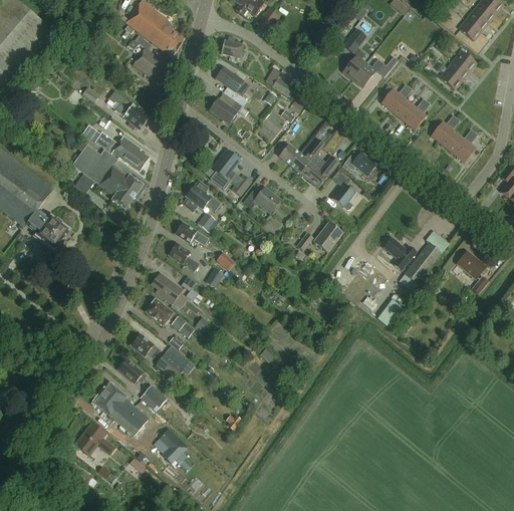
[(0,0),(0,93),(54,30),(19,0),(0,0)]
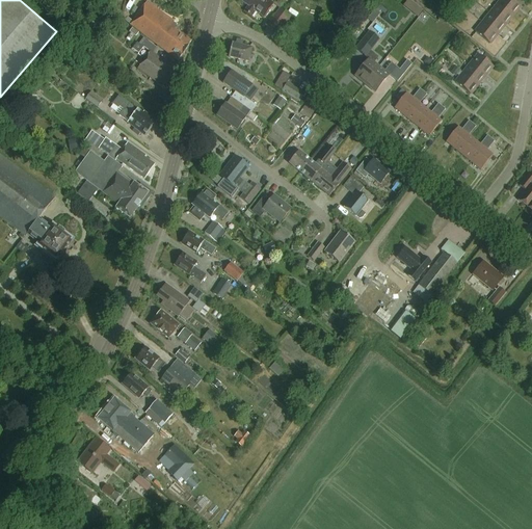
[(145,0),(131,23),(178,59),(190,40),(175,28),(176,22),(148,0),(145,0)]
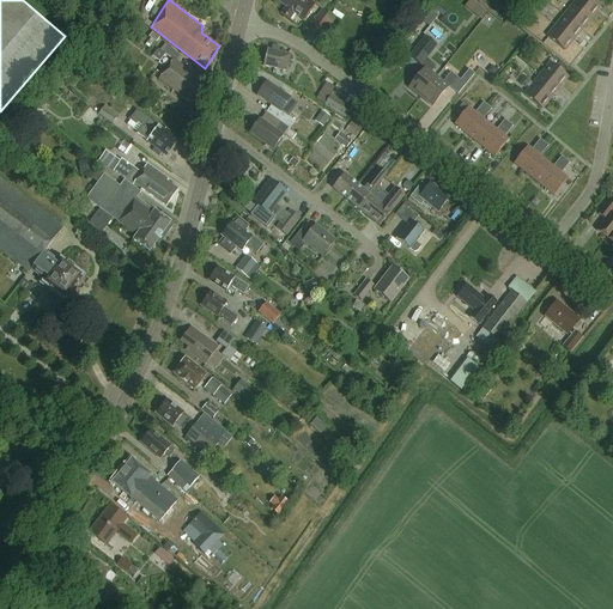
[(302,19),(315,2),(311,0),(278,0),(284,5),(280,12),(289,18),(293,12),(302,19)]
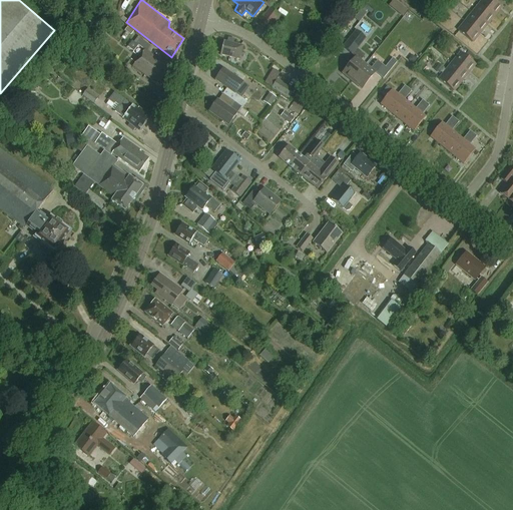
[(408,8),(398,0),(391,0),(389,3),(403,14),(408,8)]
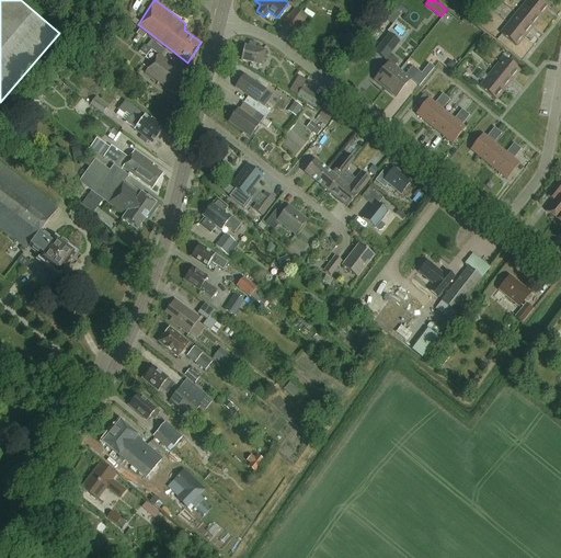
[(526,0),(525,1),(540,14),(548,4),(542,0),(526,0)]
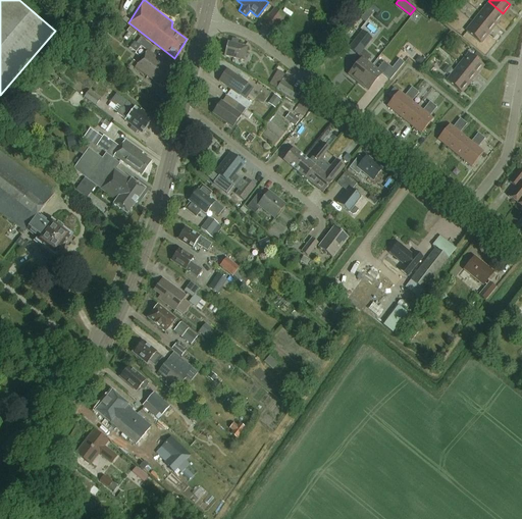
[(488,1),(481,10),(496,22),(503,13),(488,1)]
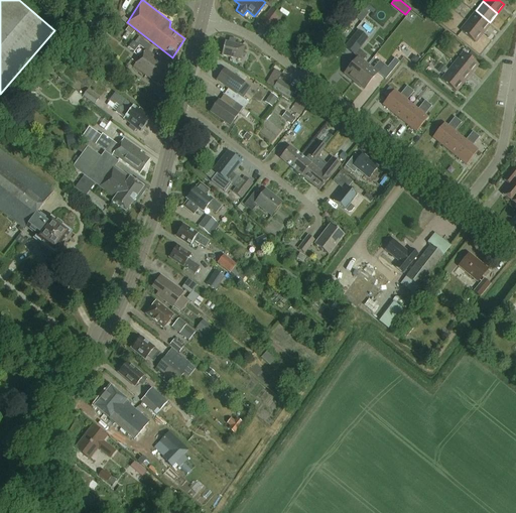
[(271,5),(260,20),(274,32),(282,22),(279,20),(284,14),(271,5)]
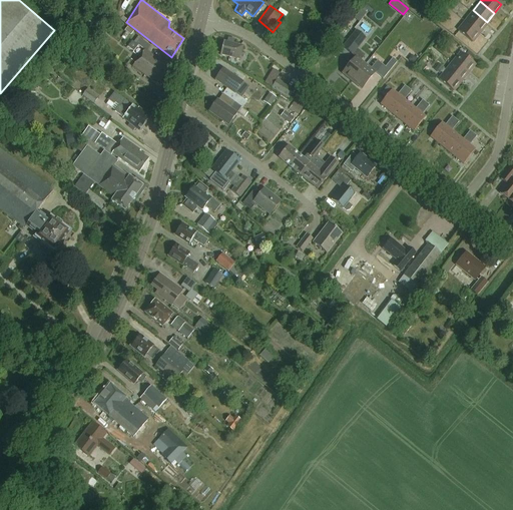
[(473,10),(465,19),(479,31),(487,22),(473,10)]
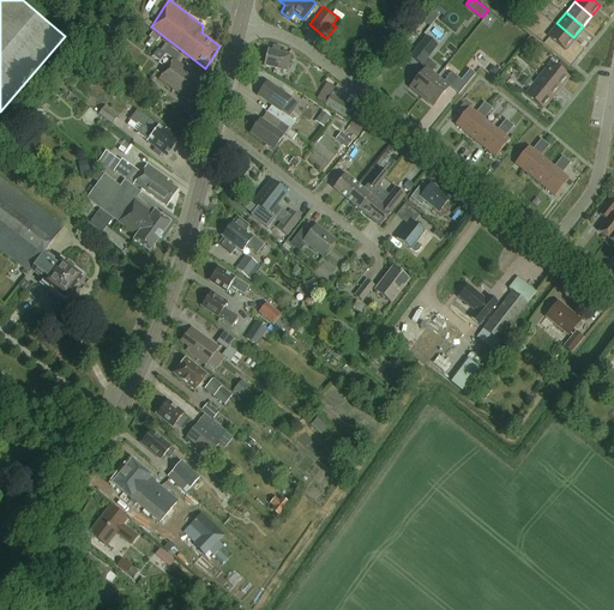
[(557,23),(548,34),(565,48),(573,37),(557,23)]
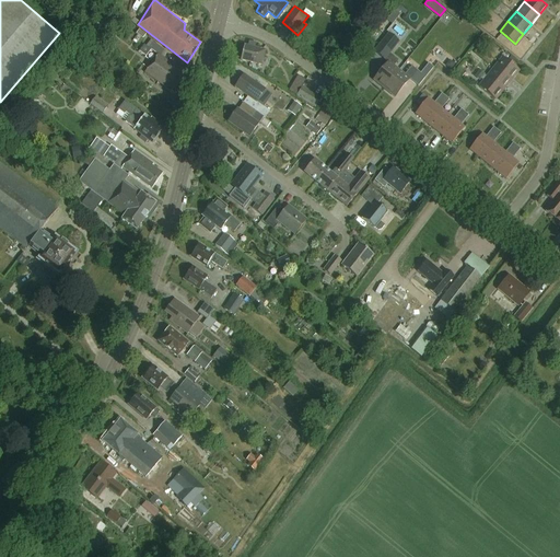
[(388,59),(373,77),(384,85),(398,67),(393,62),(397,58),(389,50),(398,39),(388,31),(374,48),(384,57),(385,56),(388,59)]
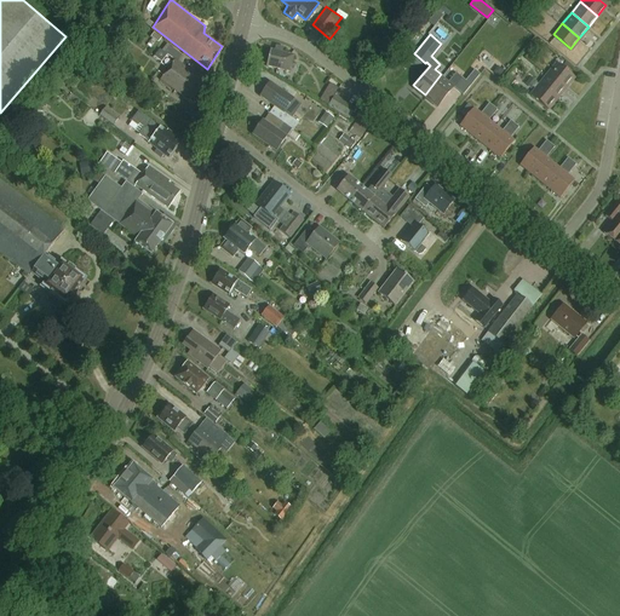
[(174,57),(160,78),(184,95),(183,96),(196,104),(212,82),(199,73),(199,74),(178,59),(183,52),(170,42),(164,50),(174,57)]
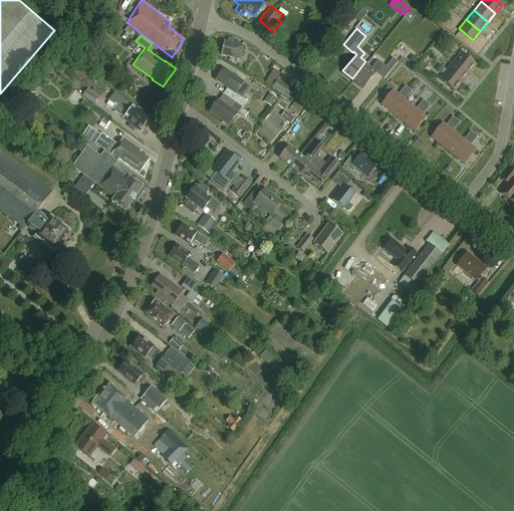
[(240,57),(243,43),(233,41),(234,36),(228,35),(227,39),(224,38),(221,52),(240,57)]
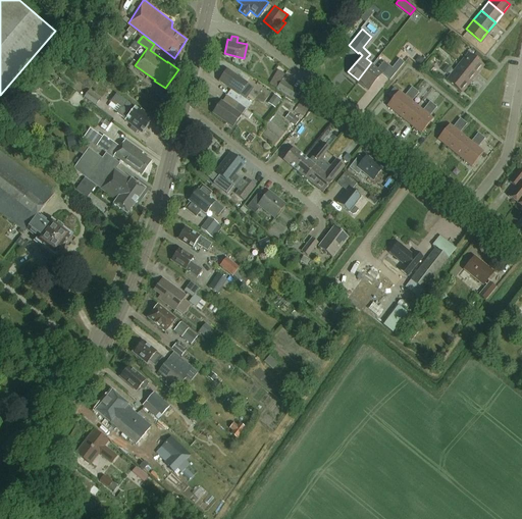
[(445,47),(437,52),(442,58),(450,53),(445,47)]
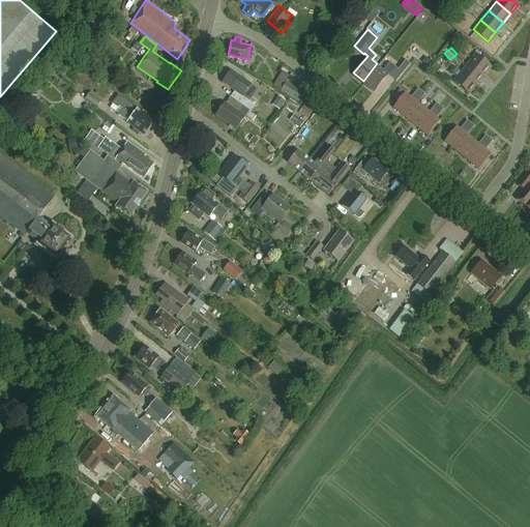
[(476,52),(469,61),(483,72),(491,63),(476,52)]
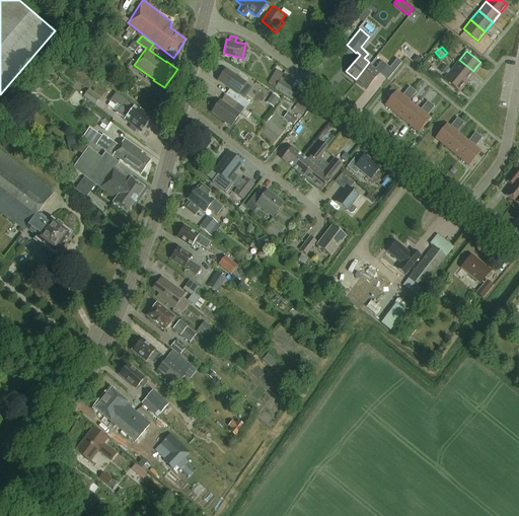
[(402,60),(397,56),(389,66),(394,69),(402,60)]
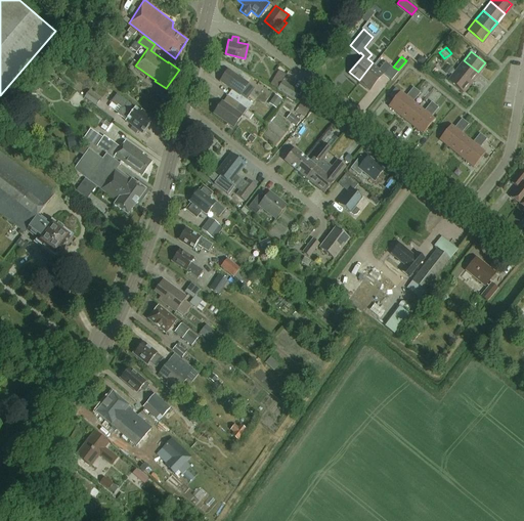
[(433,71),(437,66),(431,60),(427,64),(433,71)]
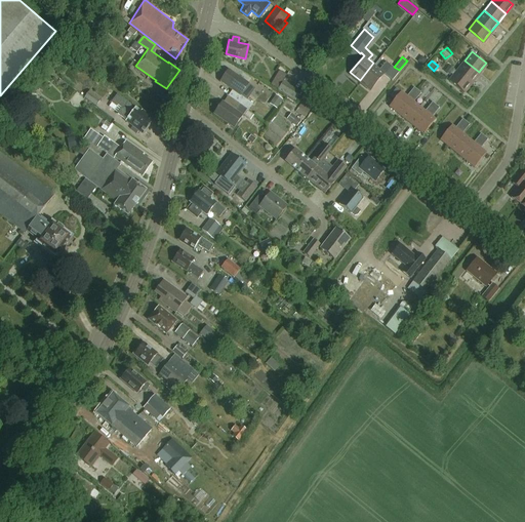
[(465,61),(456,70),(471,81),(479,72),(465,61)]
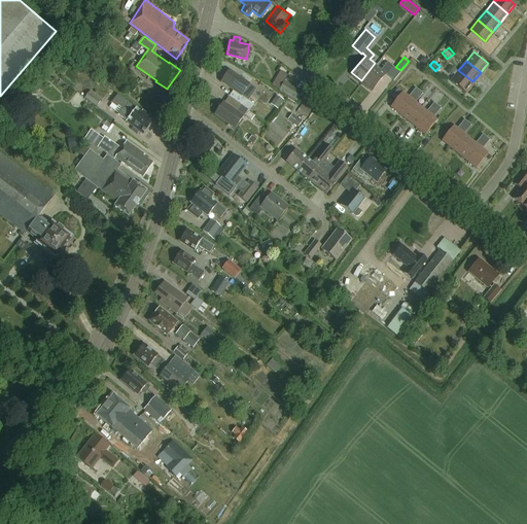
[(375,63),(361,80),(371,89),(389,67),(384,63),(381,68),(375,63)]
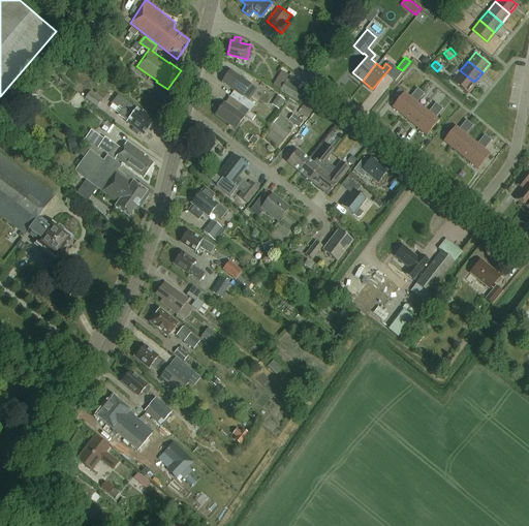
[(229,95),(249,109),(250,110),(256,101),(244,93),(251,82),(230,67),(221,80),(234,89),(229,95)]
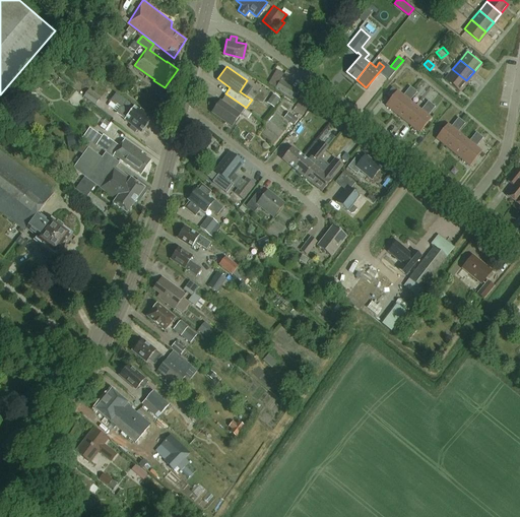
[(452,69),(445,78),(459,89),(466,80),(452,69)]
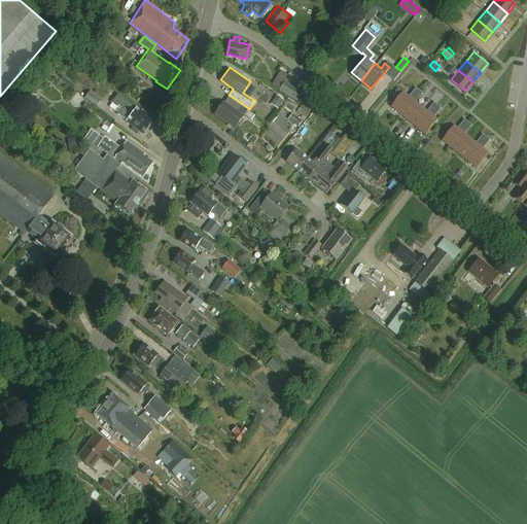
[(302,89),(284,78),(279,88),(295,98),(302,89)]
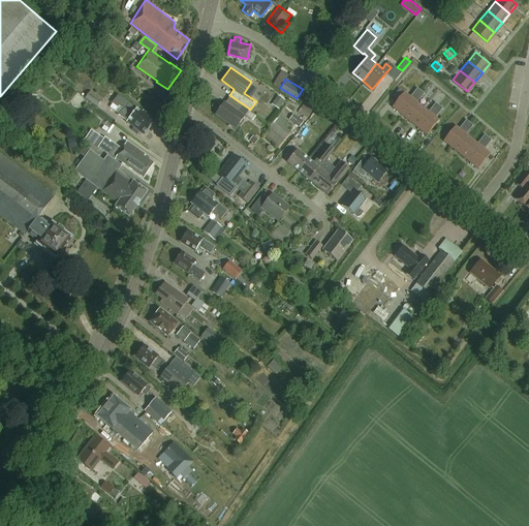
[(404,90),(392,104),(402,113),(421,88),(417,86),(410,94),(404,90)]
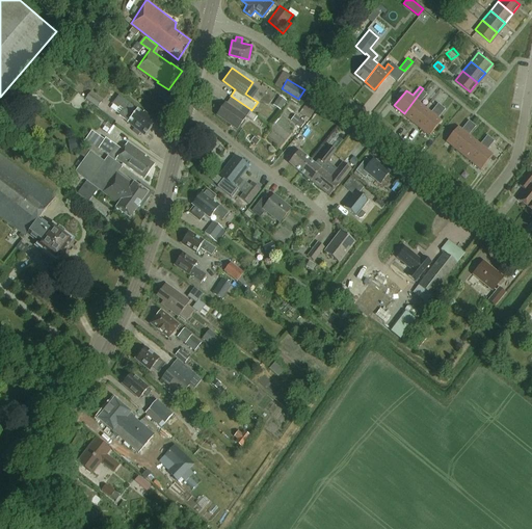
[(423,88),(404,113),(413,121),(425,105),(420,101),(427,91),(423,88)]
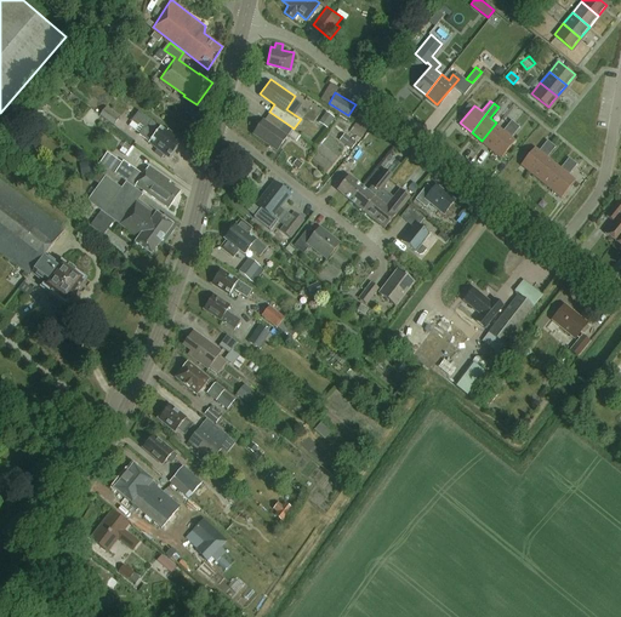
[(120,114),(107,104),(101,113),(114,123),(120,114)]
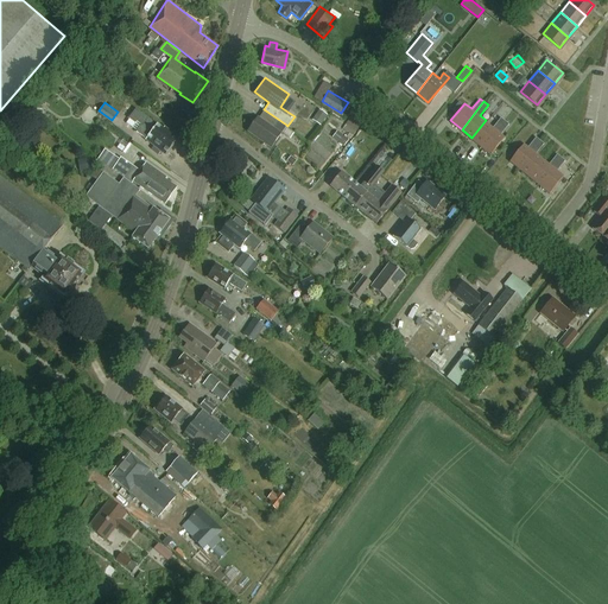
[(331,109),(323,103),(315,115),(324,121),(331,109)]
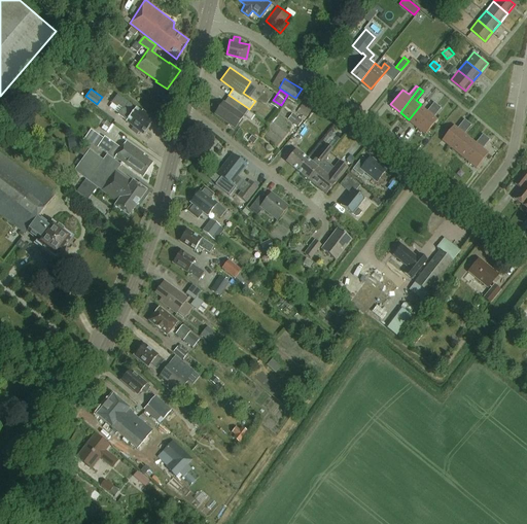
[(117,93),(111,101),(116,105),(117,104),(121,107),(118,111),(134,123),(132,126),(138,131),(140,128),(144,131),(154,117),(142,108),(141,110),(123,97),(124,97),(117,93)]
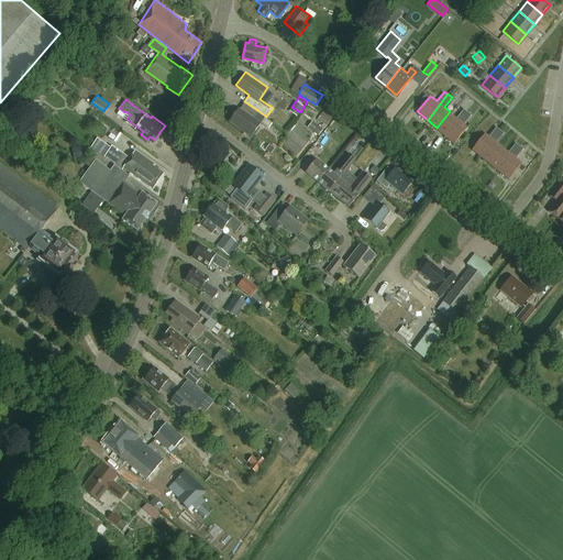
[(265,116),(244,101),(240,107),(239,106),(229,120),(251,134),(265,116)]
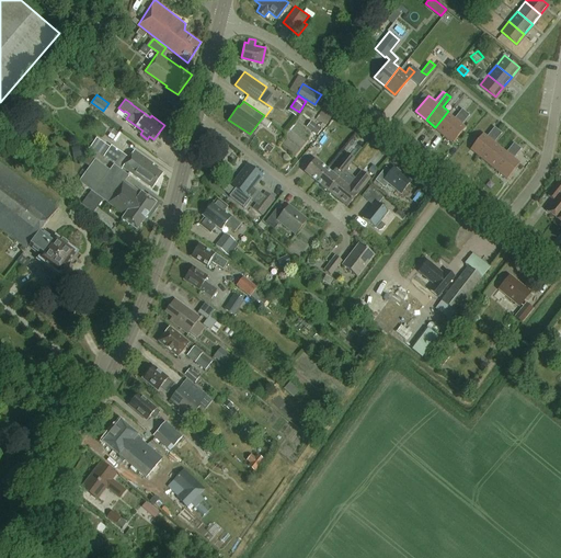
[(448,111),(435,127),(445,135),(466,110),(462,106),(455,116),(448,111)]
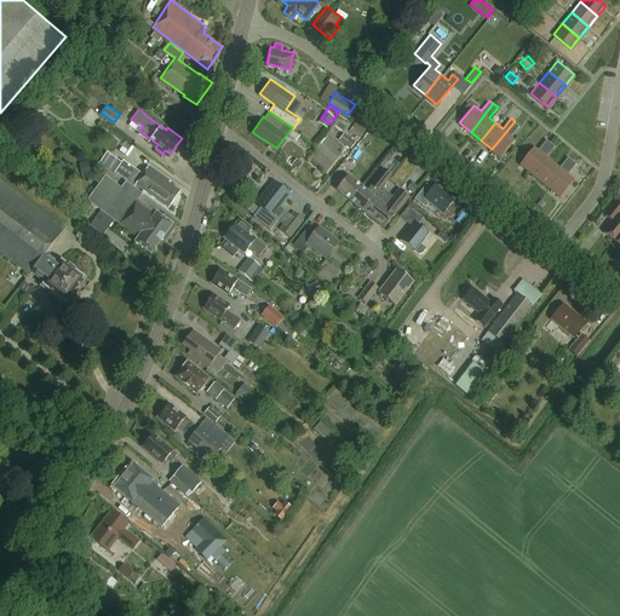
[(515,121),(492,149),(500,155),(515,138),(510,134),(518,124),(515,121)]
